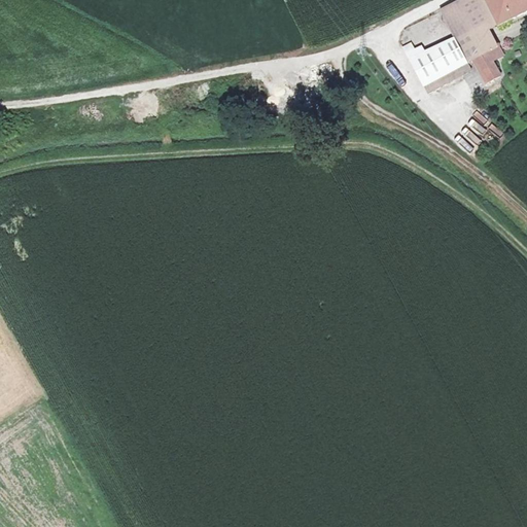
[(484,53),(495,46),(485,26),(497,21),(498,23),(526,7),(526,0),(455,0),(438,8),(452,34),(444,38),(423,48),(419,41),(412,45),(410,41),(401,45),(422,84),(466,61),(470,59),(484,53)]
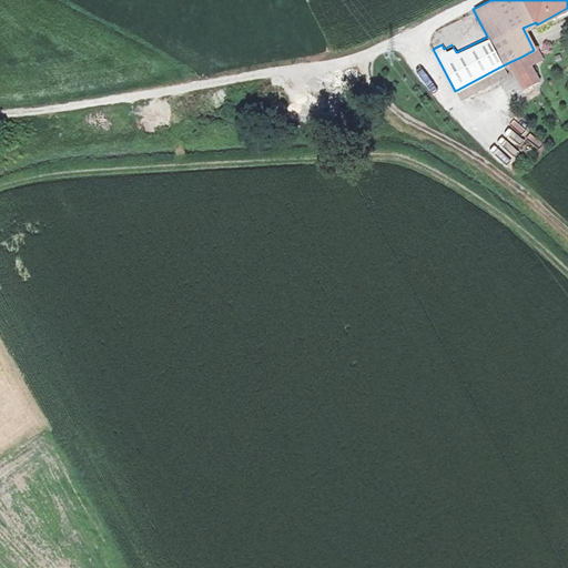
[(534,50),(521,57),(527,66),(538,60),(534,50)]
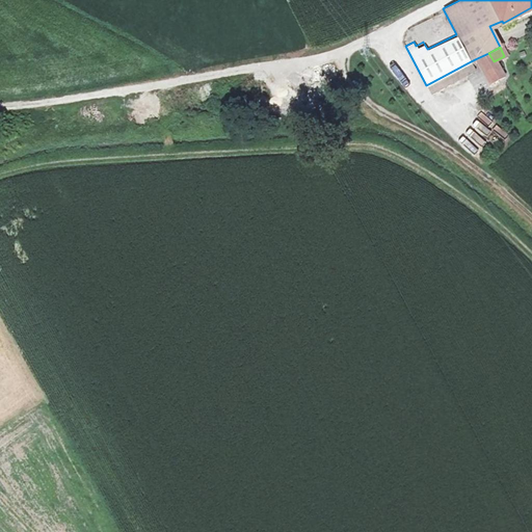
[(488,53),(475,59),(487,84),(501,77),(494,61),(488,53)]
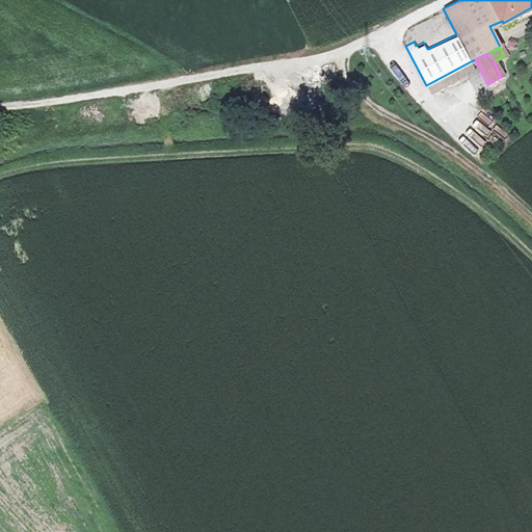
[(475,70),(471,61),(426,85),(430,92),(475,70)]
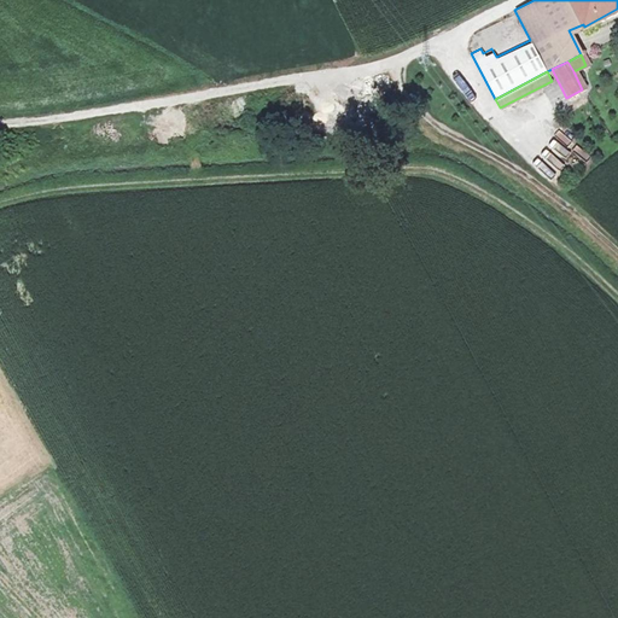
[(134,133),(135,145),(151,144),(150,132),(134,133)]
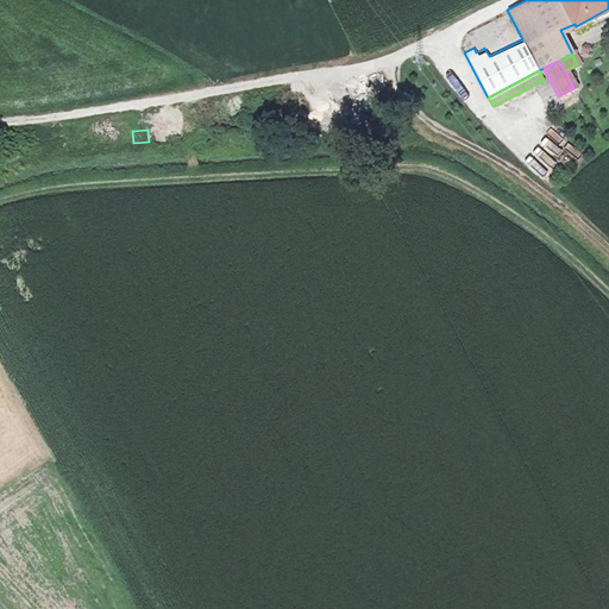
[(552,176),(565,164),(556,154),(542,165),(552,176)]
